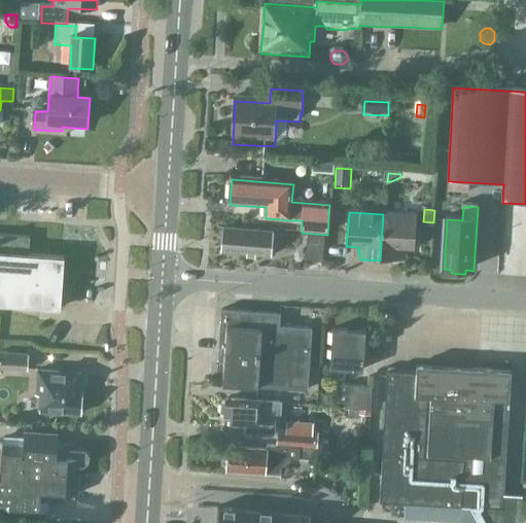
[(383,214),(380,260),(398,262),(404,250),(415,251),(417,216),(383,214)]
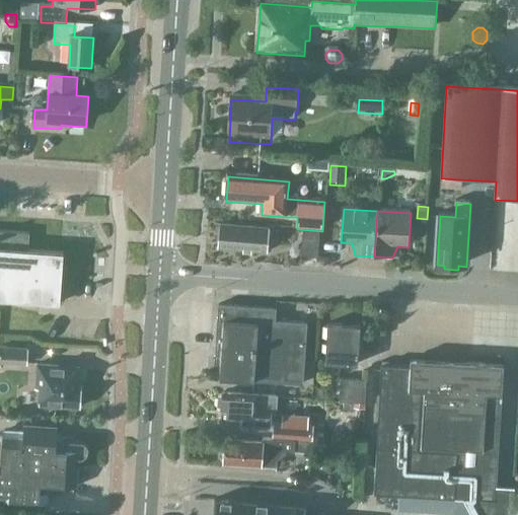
[(219,251),(267,255),(269,231),(221,227),(219,251)]
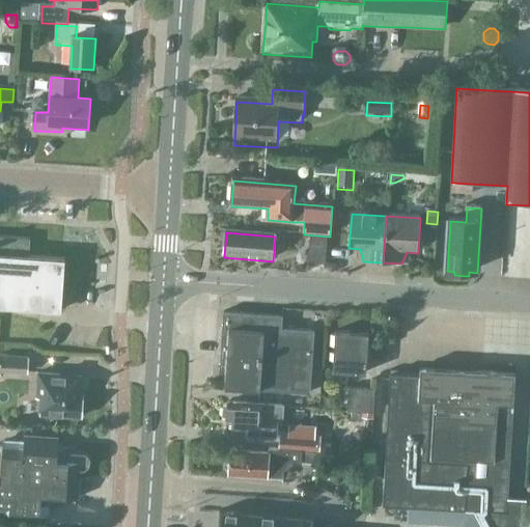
[(308,239),(307,266),(327,267),(328,240),(308,239)]
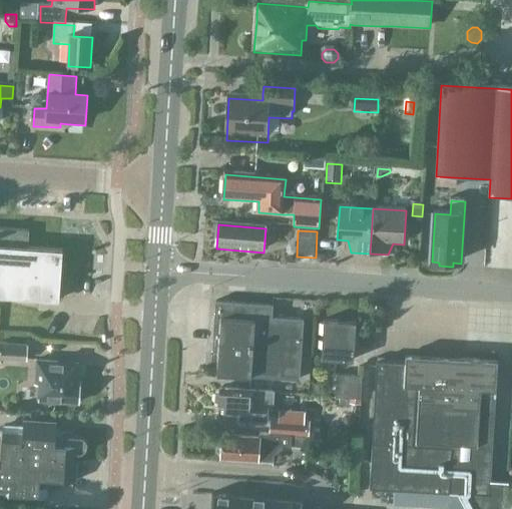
[(0,300),(58,304),(62,253),(27,251),(29,234),(0,231),(0,300)]
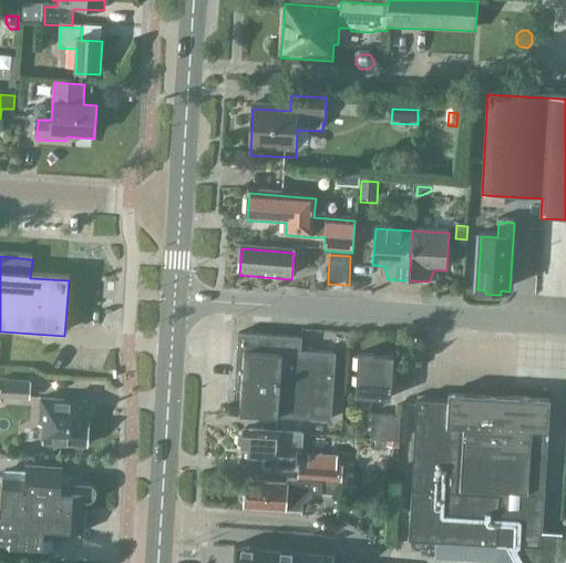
[(235,402),(240,402),(240,412),(239,418),(263,419),(277,420),(278,417),(289,418),(289,421),(298,421),(331,423),(335,354),(301,351),(302,341),(238,338),(236,384),(235,402)]
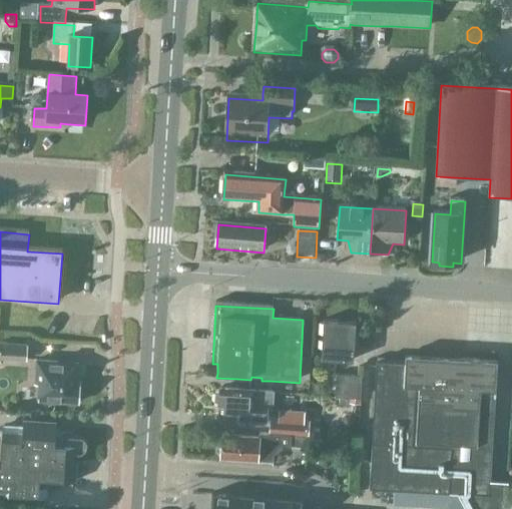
[(322,361),(353,363),(356,325),(324,323),(322,361)]
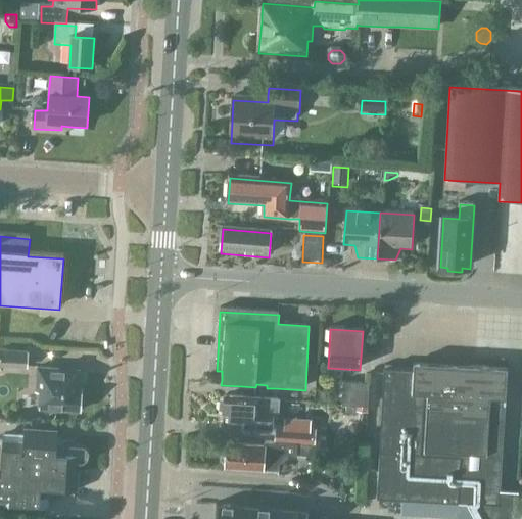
[(0,370),(18,372),(28,372),(28,357),(19,357),(0,355),(0,370)]
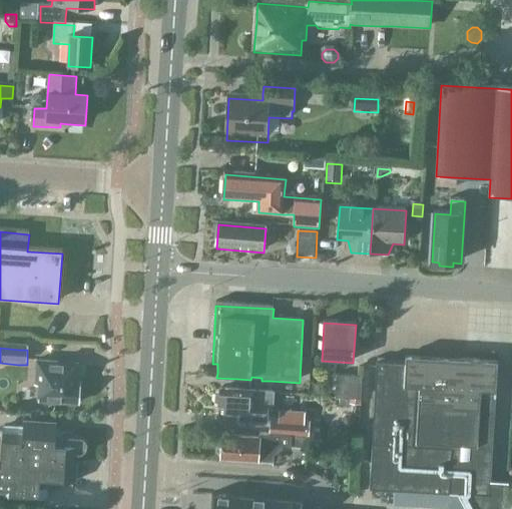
[(511,503),(508,498),(508,484),(508,483),(490,481),(497,364),(466,362),(465,369),(385,365),(385,361),(377,360),(371,473),(358,472),(357,488),(370,489),(370,490),(458,495),(465,508),(511,508),(511,503)]
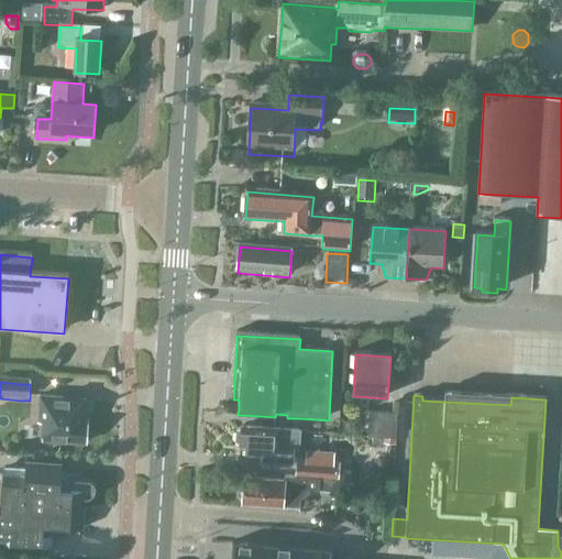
[(41,399),(39,426),(43,426),(42,444),(86,447),(87,425),(83,424),(85,403),(41,399)]
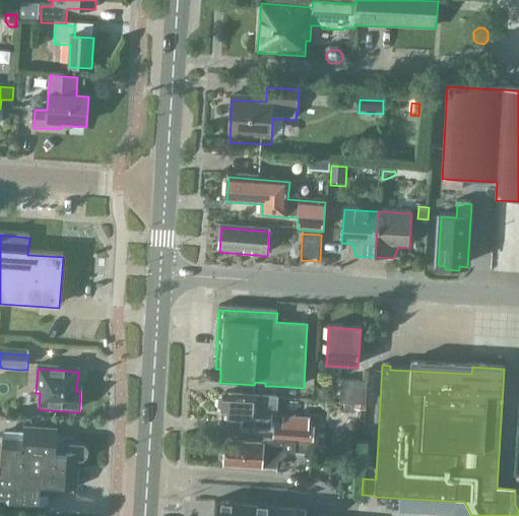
[(368,383),(341,382),(340,405),(367,406),(368,383)]
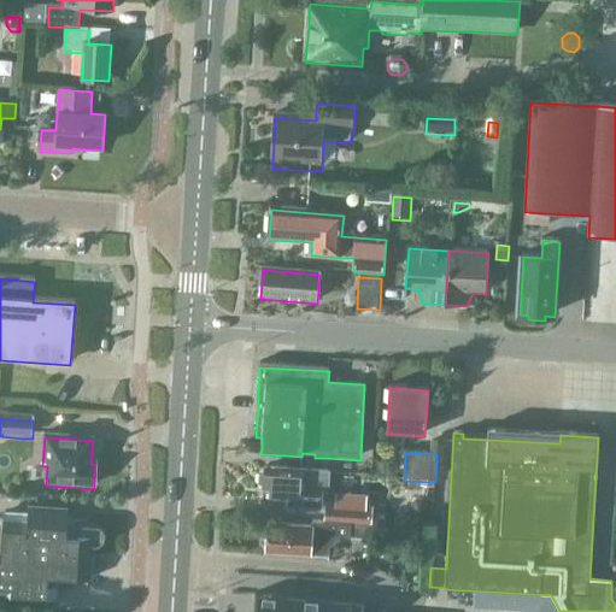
[(264,493),(264,498),(264,502),(282,504),(282,511),(320,513),(321,496),(329,496),(330,474),(304,472),(304,475),(263,471),(263,476),(259,477),(258,488),(262,489),(262,493),(264,493)]
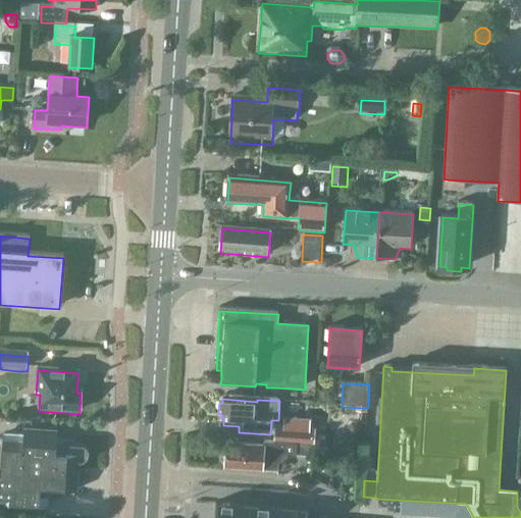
[(348,429),(348,435),(352,438),(357,438),(361,435),(361,429),(357,426),(352,425),(348,429)]
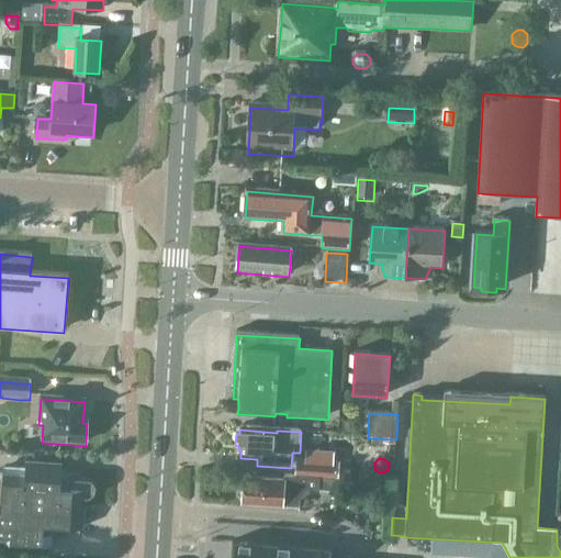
[(295,464),(295,478),(318,479),(339,481),(339,473),(339,466),(295,464)]
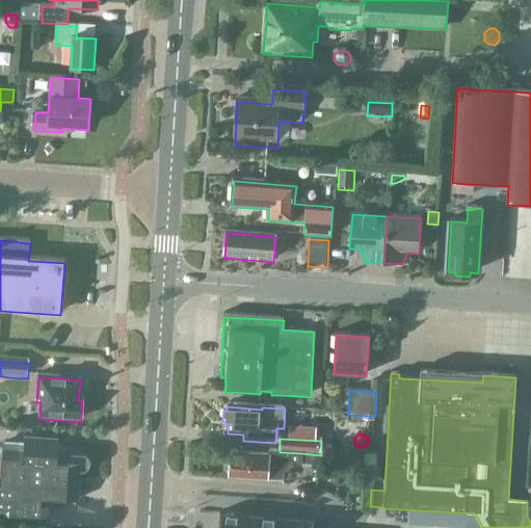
[(57,448),(51,448),(24,446),(23,453),(0,451),(0,515),(46,519),(48,519),(50,517),(51,513),(51,511),(50,509),(49,508),(48,507),(46,507),(46,500),(79,502),(80,481),(77,481),(77,474),(83,474),(86,473),(88,471),(89,469),(90,467),(90,465),(90,463),(89,460),(87,458),(85,457),(84,456),(83,456),(57,454),(57,448)]
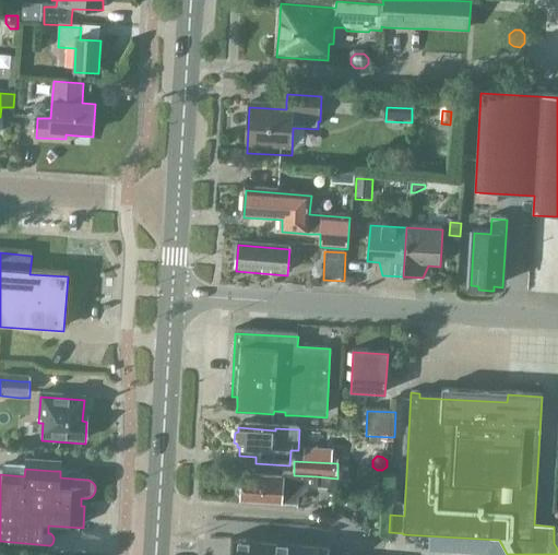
[(317,476),(294,475),(283,474),(282,481),(239,480),(238,507),(281,508),(281,507),(300,507),(300,503),(306,496),(316,493),(317,476)]
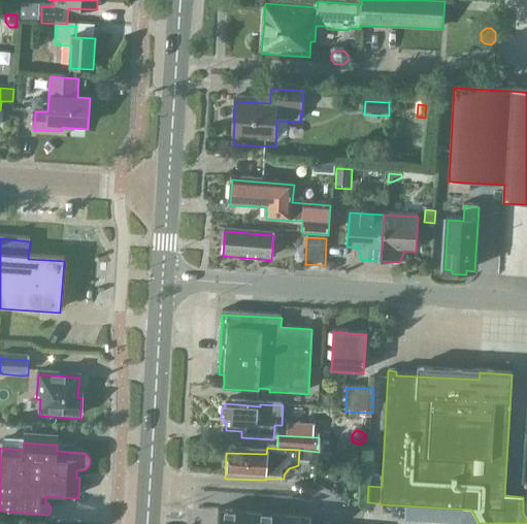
[(299,464),(315,464),(316,453),(300,452),(299,464)]
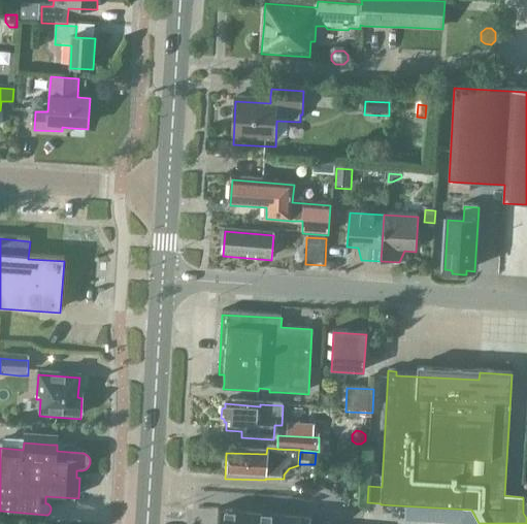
[(308,523),(309,517),(255,514),(220,511),(218,523),(308,523)]
